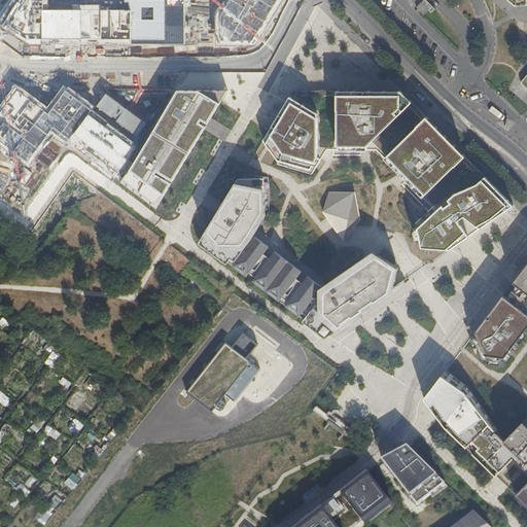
[(92,40),(115,0),(54,0),(53,2),(54,3),(38,28),(73,49),(82,34),(92,40)]
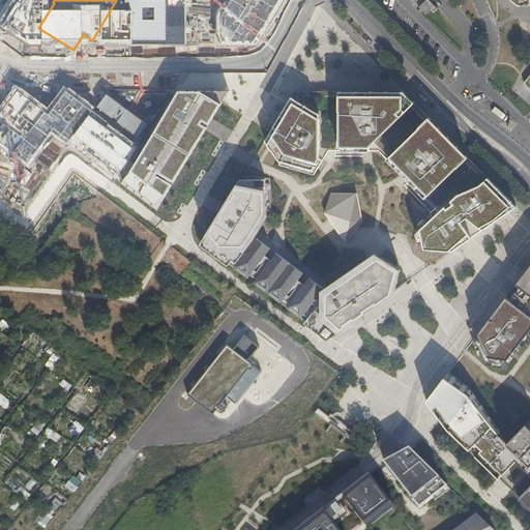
[(153,29),(160,6),(141,0),(137,0),(129,24),(123,22),(120,32),(140,38),(144,26),(153,29)]
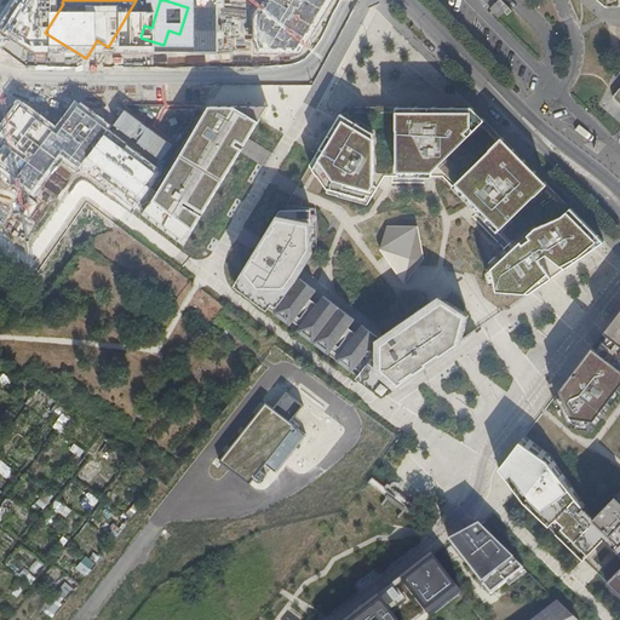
[(213,0),(204,17),(223,29),(239,5),(229,0),(213,0)]
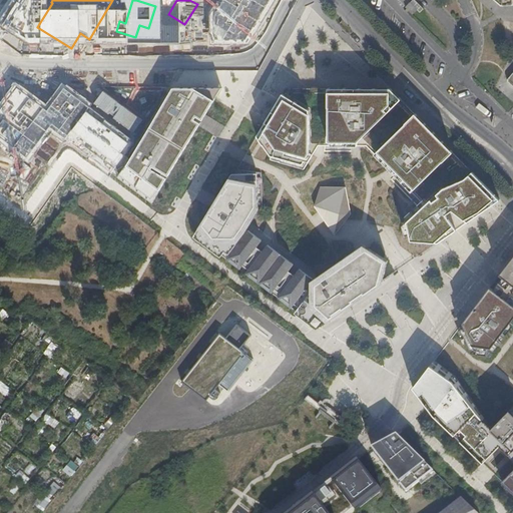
[(252,0),(269,12),(278,0),(252,0)]
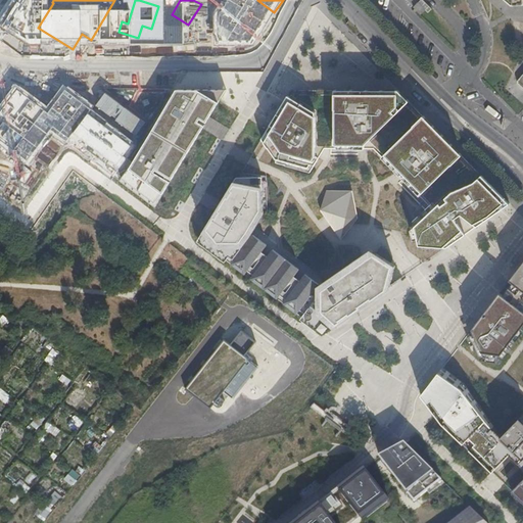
[(423,0),(417,0),(412,5),(419,12),(427,4),(423,0)]
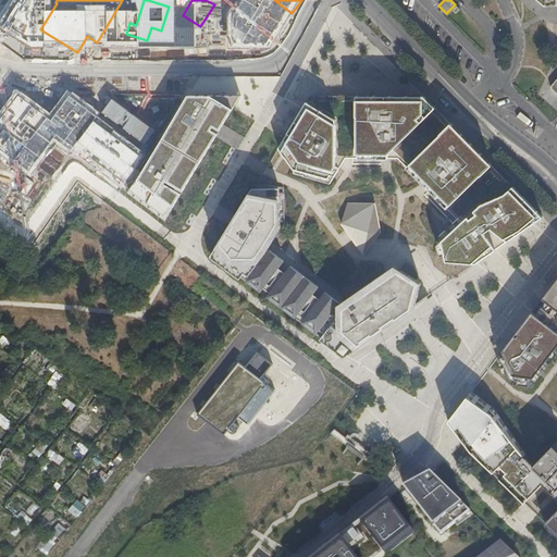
[(374,61),(383,62),(383,51),(375,50),(374,61)]
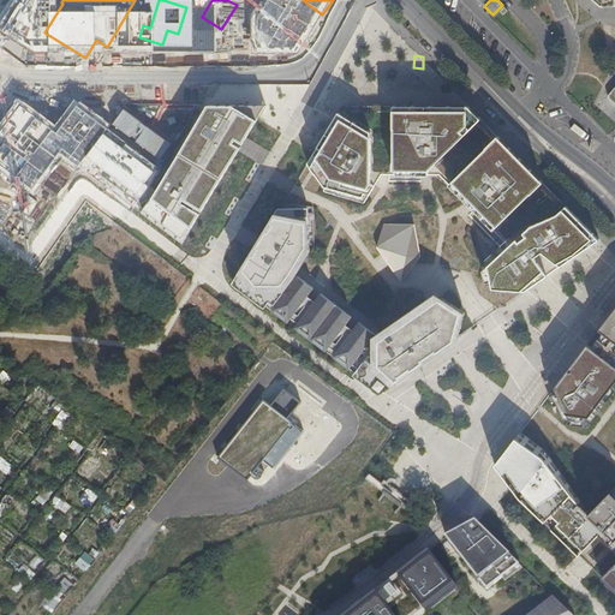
[(599,239),(567,206),(544,181),(497,133),(482,117),(469,103),(393,103),(342,102),(338,109),(306,160),(310,163),(314,169),(316,173),(323,184),(334,186),(333,191),(364,201),(374,184),(375,183),(381,173),(393,173),(428,173),(431,173),(439,173),(448,183),(466,202),(493,228),(509,245),(505,249),(487,264),(493,287),(520,290),(527,290),(547,275),(543,270),(535,256),(542,251),(557,263),(561,266),(598,240),(599,239)]
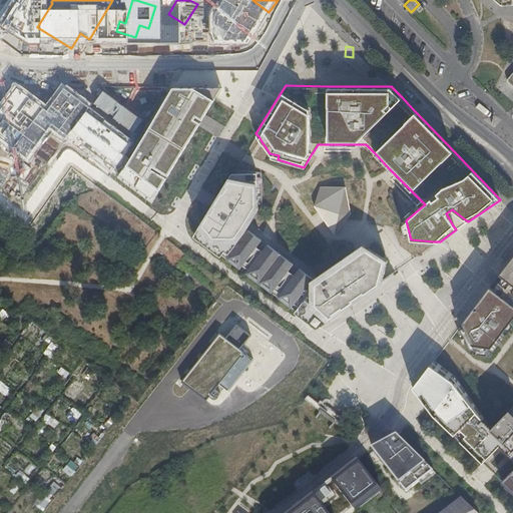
[(195,86),(173,87),(121,175),(154,200),(215,101),(195,86)]
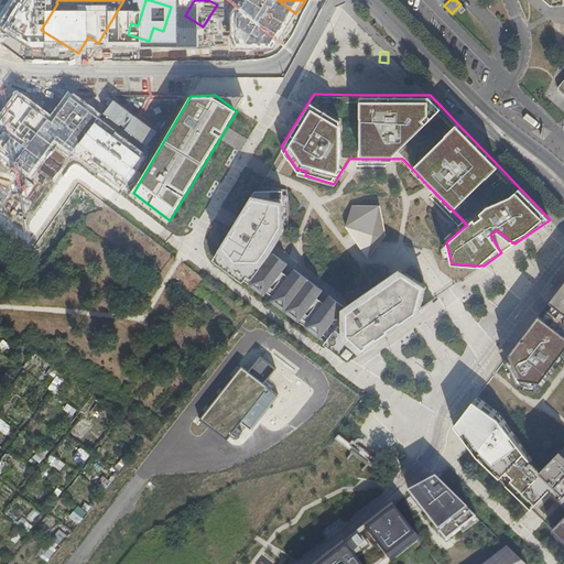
[(130,134),(141,115),(121,102),(109,122),(130,134)]
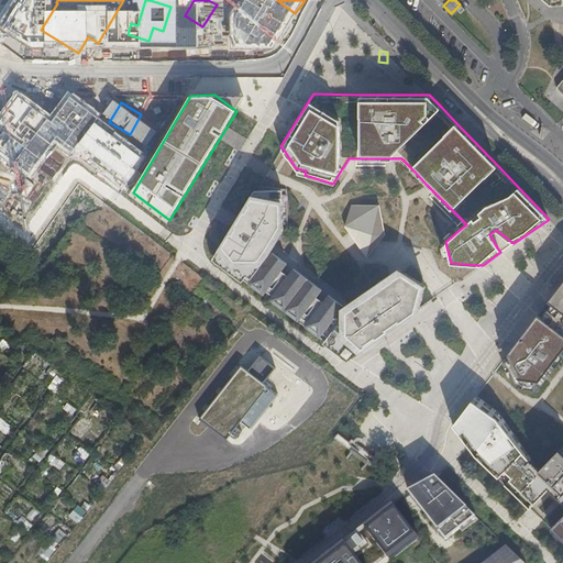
[(90,169),(122,141),(88,105),(52,138),(63,151),(58,155),(69,168),(80,158),(90,169)]
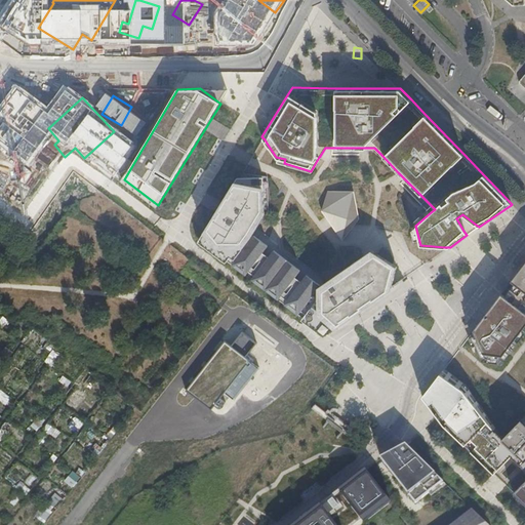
[(371,249),(370,249),(317,286),(319,283),(305,274),(299,281),(292,277),(298,269),(285,258),(272,249),(267,256),(260,251),(266,243),(252,233),(251,235),(249,234),(258,219),(263,212),(261,174),(238,175),(236,175),(202,230),(196,240),(224,260),(228,254),(233,258),(230,263),(243,274),(247,269),(252,273),(249,278),(263,288),(276,298),(279,293),(286,298),(282,303),(295,313),(298,310),(304,314),(299,319),(322,336),(333,328),(391,289),(397,263),(371,249)]
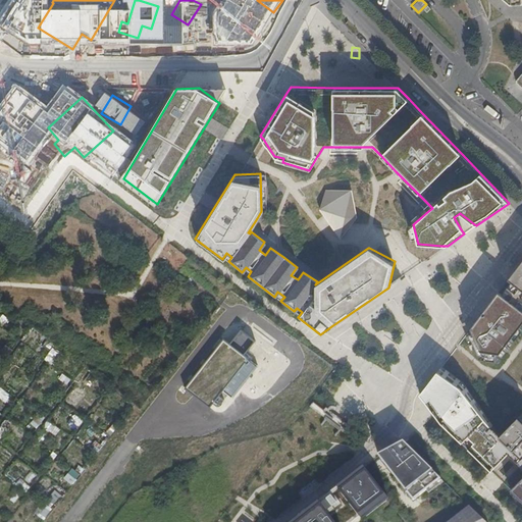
[(352,191),(326,191),(320,210),(324,217),(341,240),(354,222),(357,218),(352,191)]
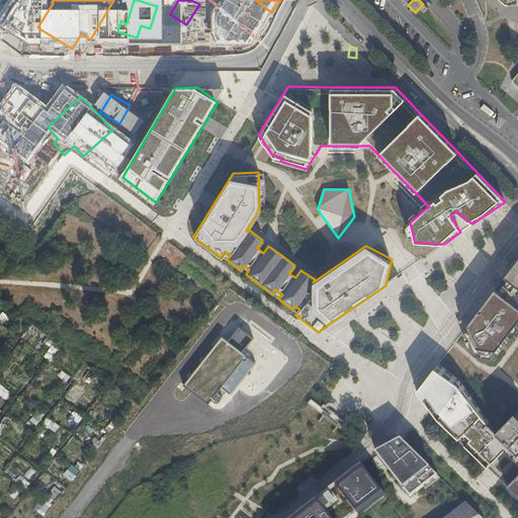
[(464,330),(473,352),(478,353),(493,355),(496,351),(517,322),(517,259),(503,278),(494,290),(466,326),(464,330)]
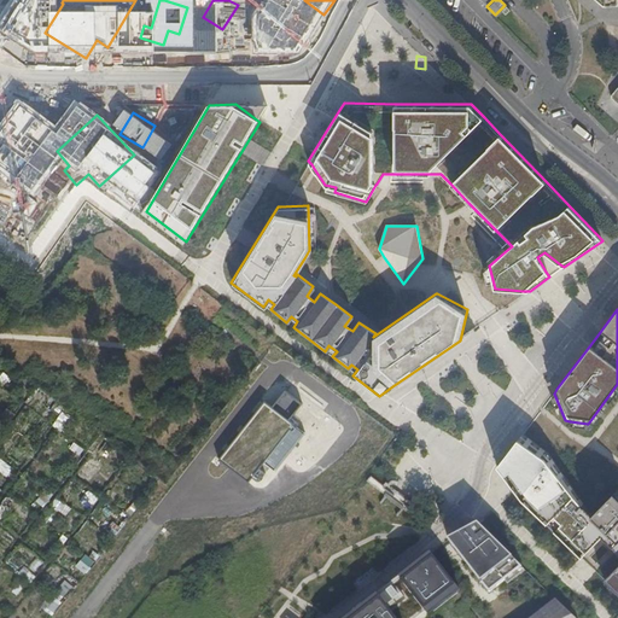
[(286,391),(274,408),(266,401),(220,460),(250,482),(266,462),(275,471),(305,432),(290,420),(303,404),(286,391)]
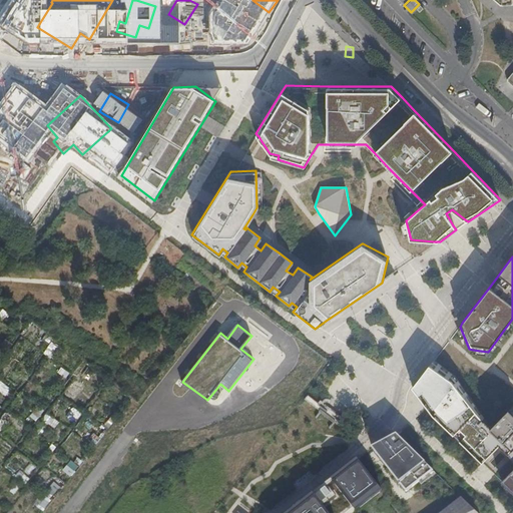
[(45,355),(51,358),(58,346),(51,343),(45,355)]
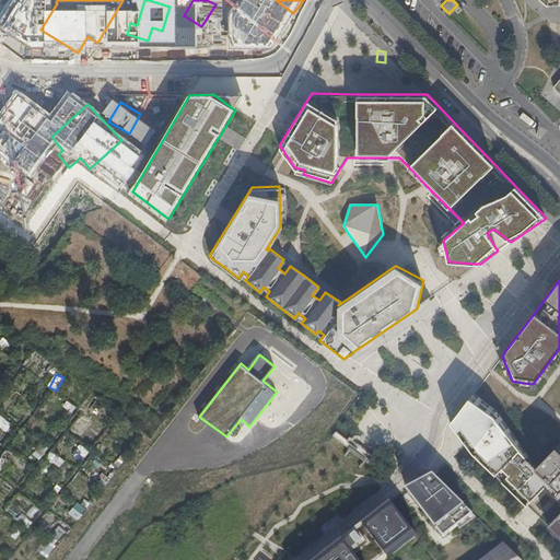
[(474,394),(469,399),(491,416),(501,428),(513,442),(520,451),(526,459),(523,462),(532,473),(535,469),(536,468),(536,467),(529,456),(498,411),(474,394)]
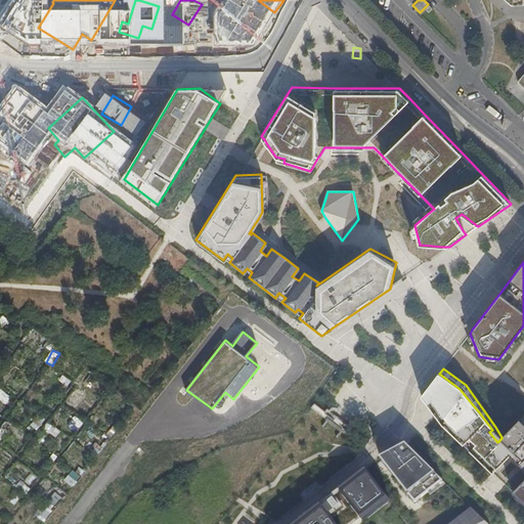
[(460,389),(439,374),(422,396),(442,424),(452,434),(464,444),(470,451),(492,473),(511,454),(520,464),(521,464),(523,461),(523,460),(523,413),(520,419),(506,433),(501,437),(501,438),(500,439),(497,442),(489,432),(492,430),(486,422),(480,413),(469,400),(460,389)]
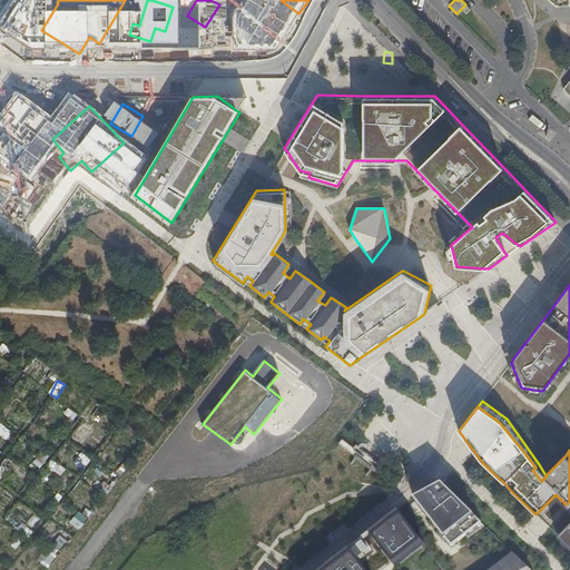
[(71,426),(78,413),(67,408),(60,421),(71,426)]
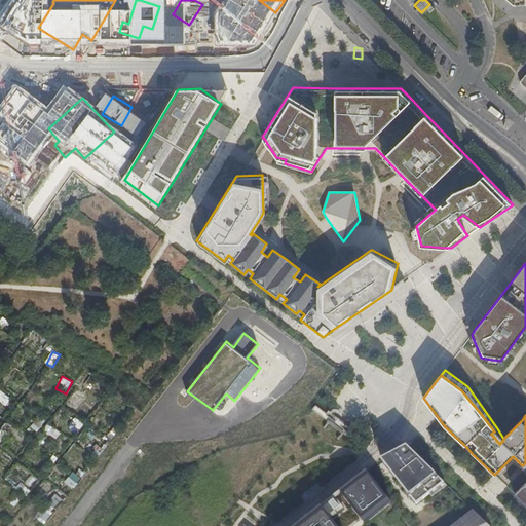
[(339,440),(344,434),(360,445),(361,443),(362,442),(351,434),(353,430),(352,429),(349,433),(328,416),(331,413),(329,412),(327,415),(316,407),(314,409),(313,410),(329,422),(324,427),(339,440)]
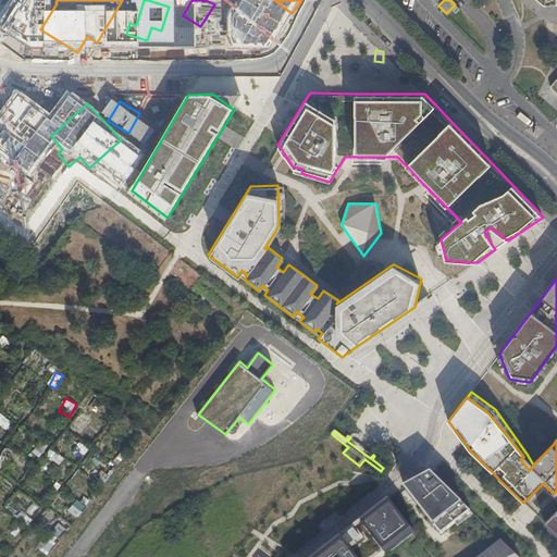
[(81,443),(73,453),(82,459),(88,450),(81,443)]
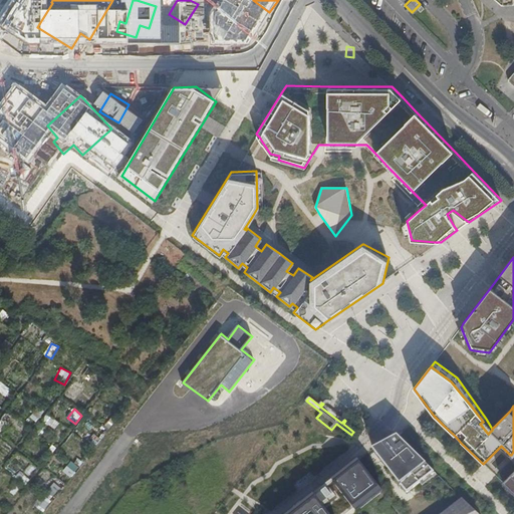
[(42,422),(56,430),(60,423),(46,415),(42,422)]
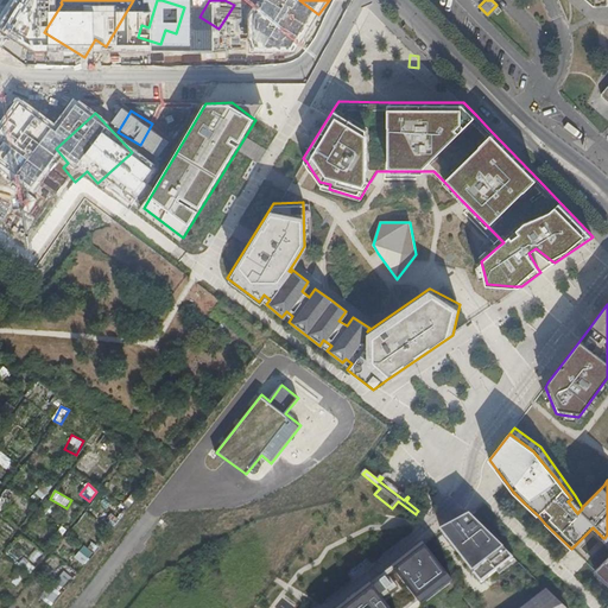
[(95,501),(90,508),(103,518),(109,512),(95,501)]
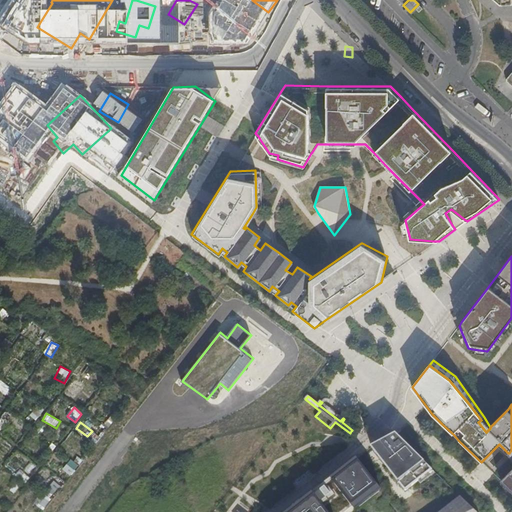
[(399,437),(371,449),(405,490),(434,470),(399,437)]
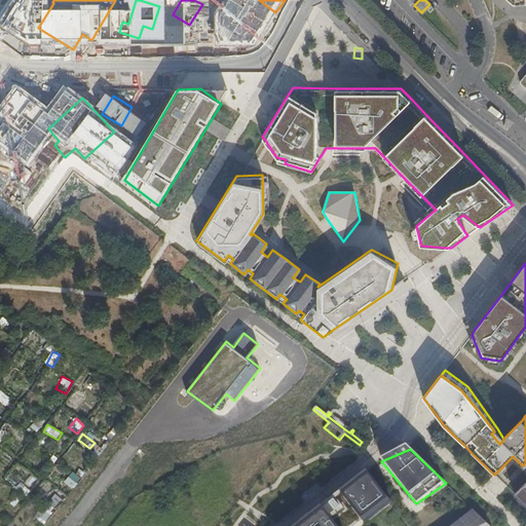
[(73,488),(82,478),(73,471),(65,482),(73,488)]
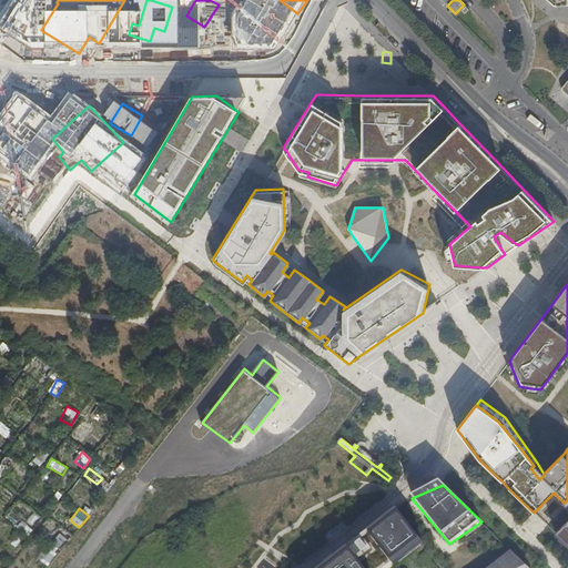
[(387,567),(421,543),(396,509),(323,567),(387,567)]
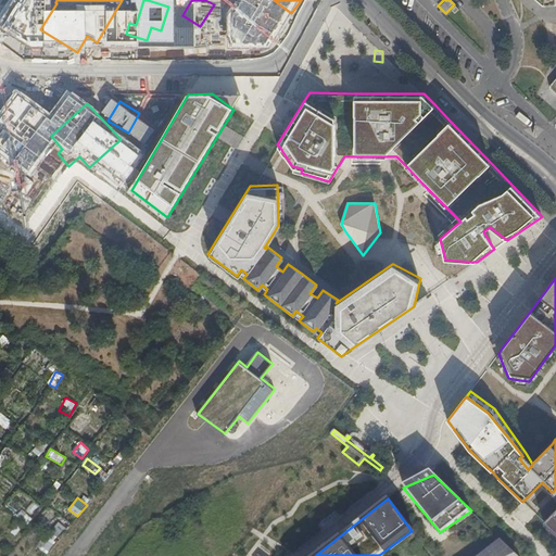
[(555,508),(543,522),(555,533),(555,508)]
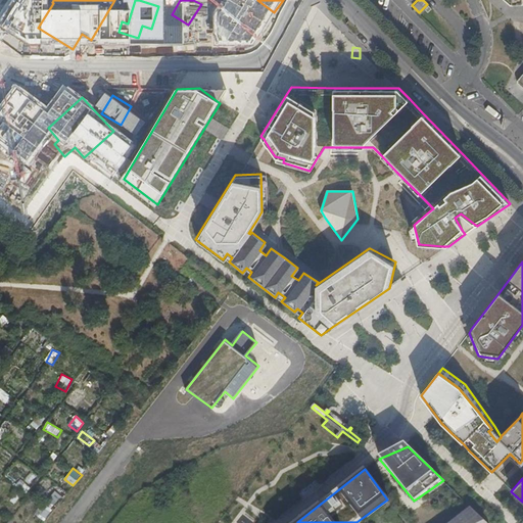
[(37,515),(44,520),(63,496),(56,491),(37,515)]
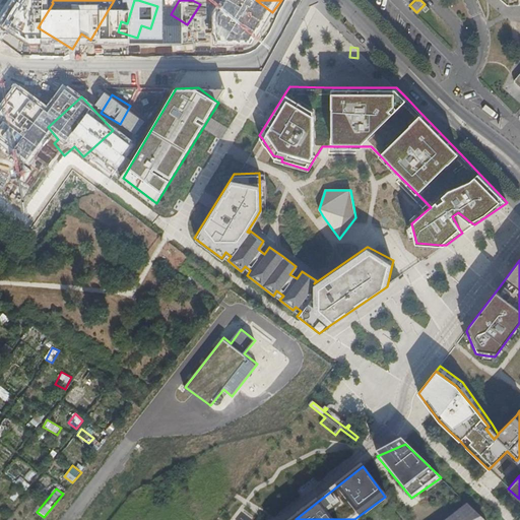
[(445,519),(481,519),(468,502),(445,519)]
